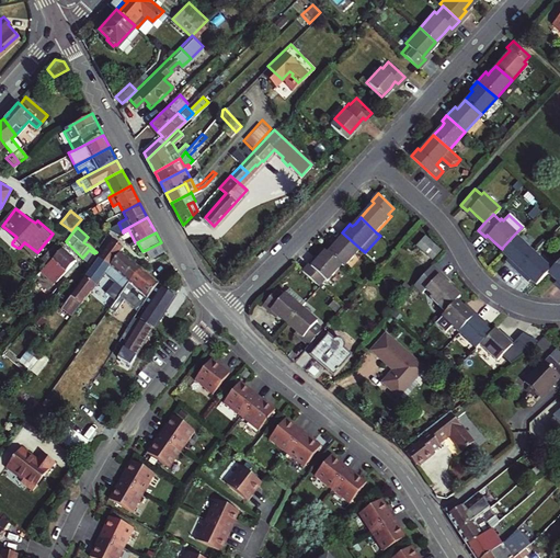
[(334,246),(329,251),(345,266),(361,249),(342,232),(334,240),(338,242),(334,246)]
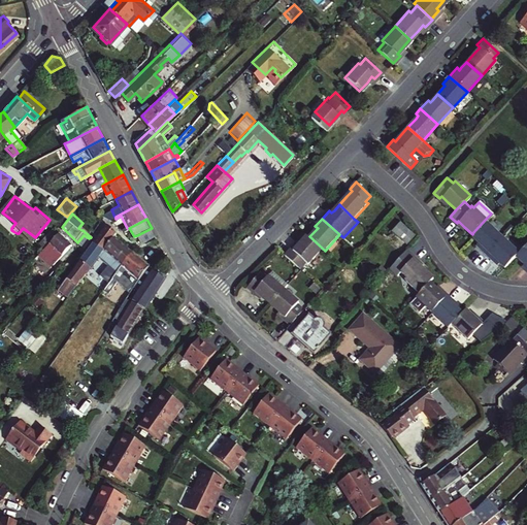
[(480,242),(488,251),(501,235),(485,220),(473,232),(479,238),(482,240),(480,242)]
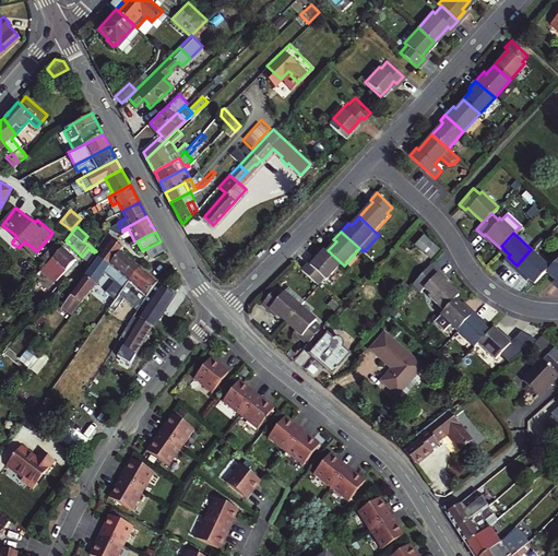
[(424,235),(416,243),(431,256),(438,248),(424,235)]
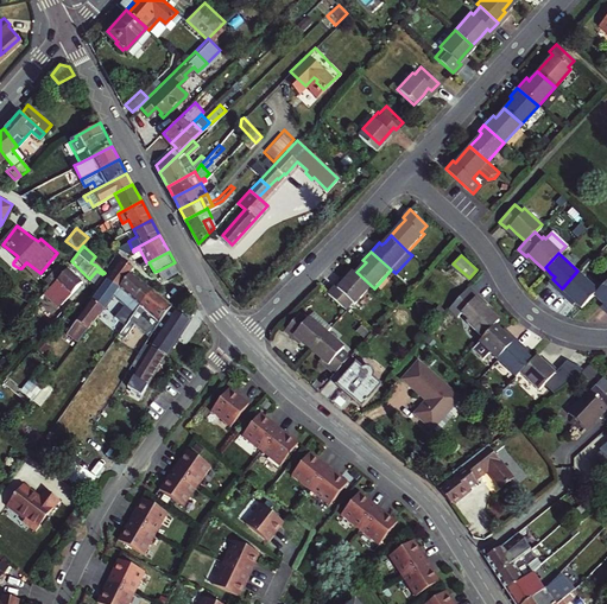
[(122,258),(107,278),(119,286),(131,271),(133,267),(122,258)]
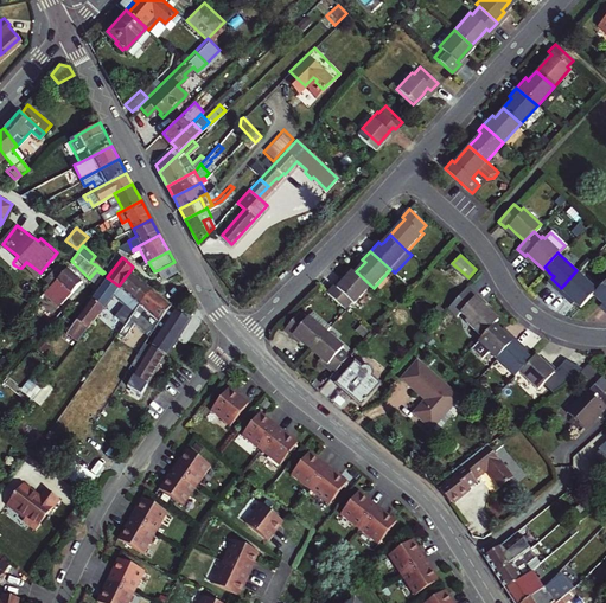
[(44,276),(50,283),(65,267),(59,261),(44,276)]
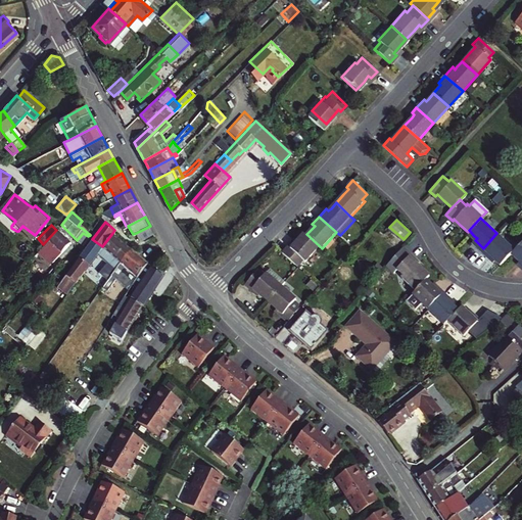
[(150,226),(136,233),(140,239),(154,232),(150,226)]
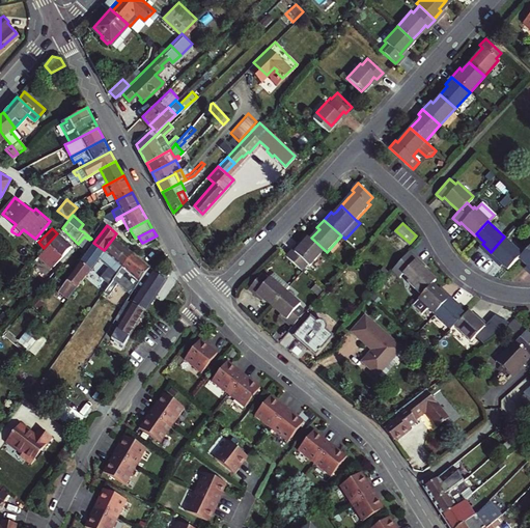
[(52,268),(72,245),(59,232),(57,233),(44,248),(37,254),(52,268)]
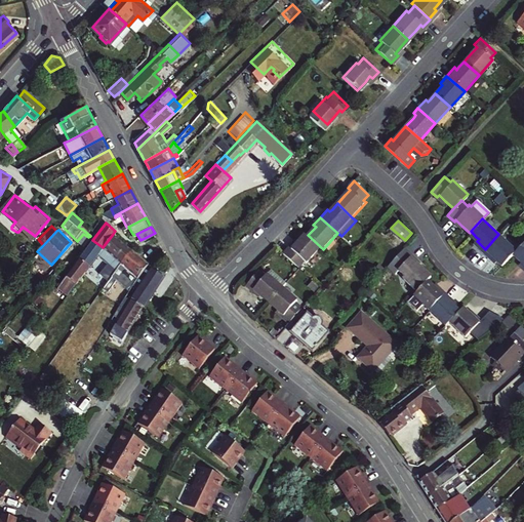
[(77,241),(82,245),(88,237),(83,234),(77,241)]
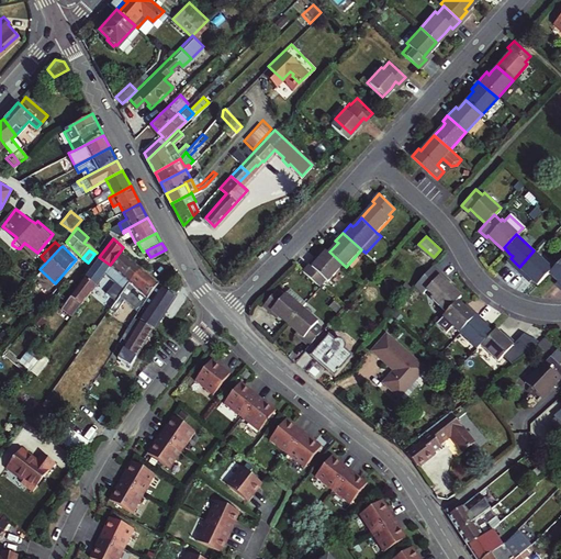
[(128,281),(141,267),(121,250),(110,265),(104,271),(123,288),(128,281)]
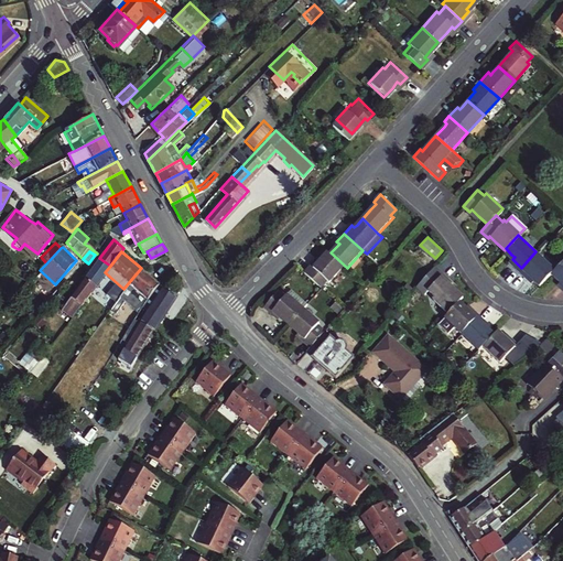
[(536,251),(521,268),(530,276),(531,273),(533,276),(540,281),(550,271),(553,268),(536,251)]
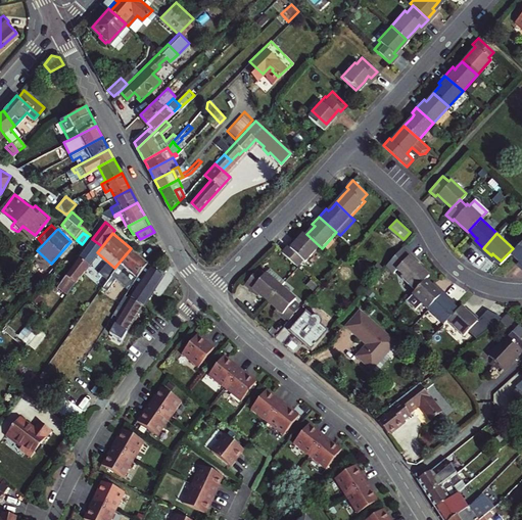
[(307,264),(322,248),(306,234),(299,241),(294,247),(292,245),(285,253),(300,267),(305,262),(307,264)]
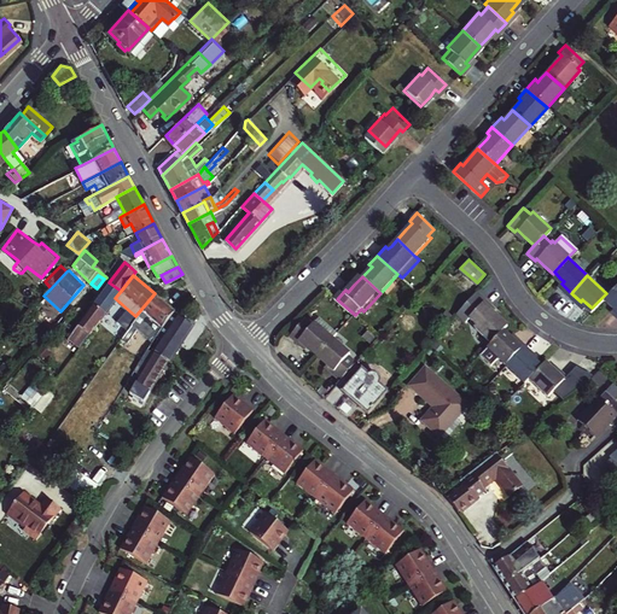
[(616,280),(606,293),(603,297),(612,305),(616,309),(616,280)]
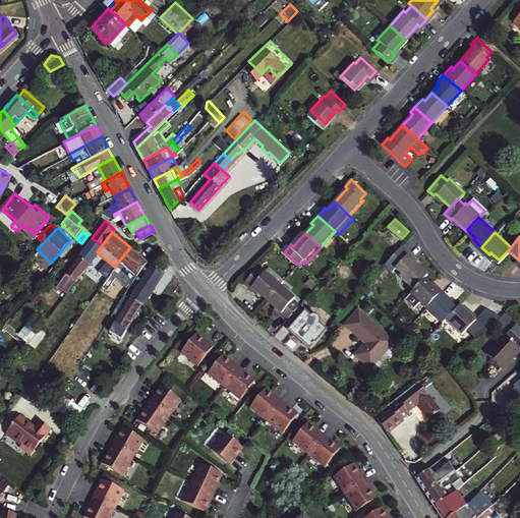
[(97,251),(102,245),(92,238),(78,255),(88,264),(97,251)]
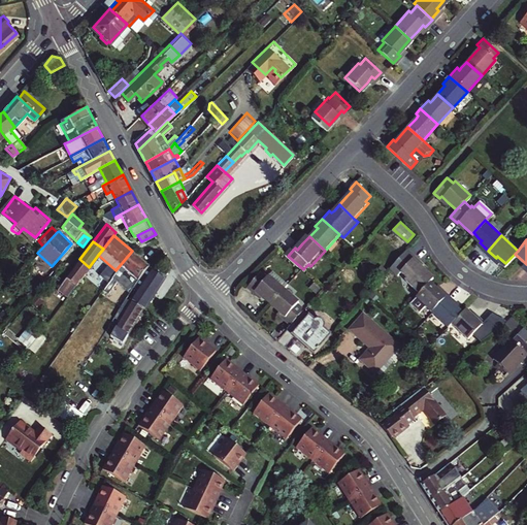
[(421,262),(404,248),(389,265),(397,273),(399,270),(405,276),(403,277),(419,292),(427,283),(432,276),(424,269),(419,264),(421,262)]
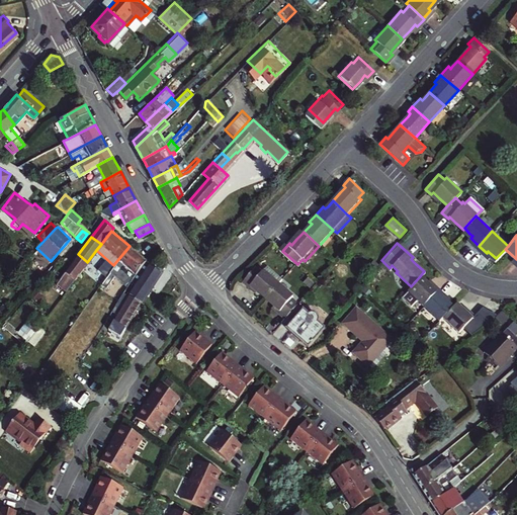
[(144,258),(130,246),(118,259),(113,265),(108,273),(101,283),(107,287),(113,277),(126,285),(135,272),(146,260),(144,258)]
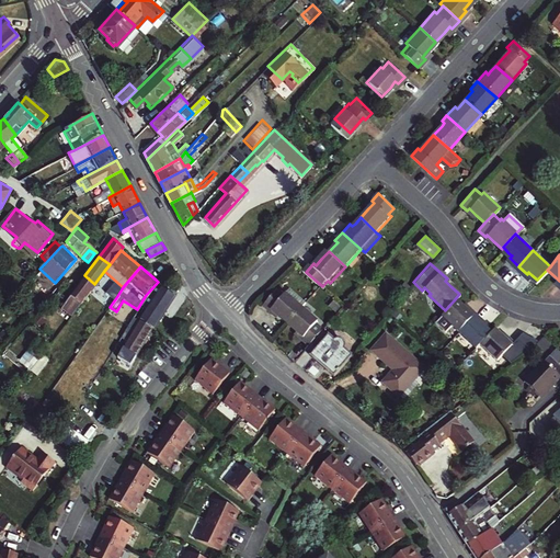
[(84,275),(61,306),(71,314),(94,284),(84,275)]
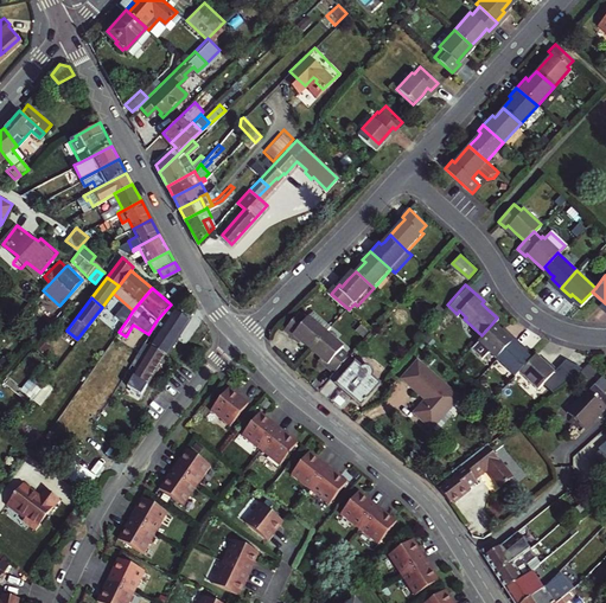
[(189,316),(171,305),(161,327),(151,346),(165,354),(189,316)]
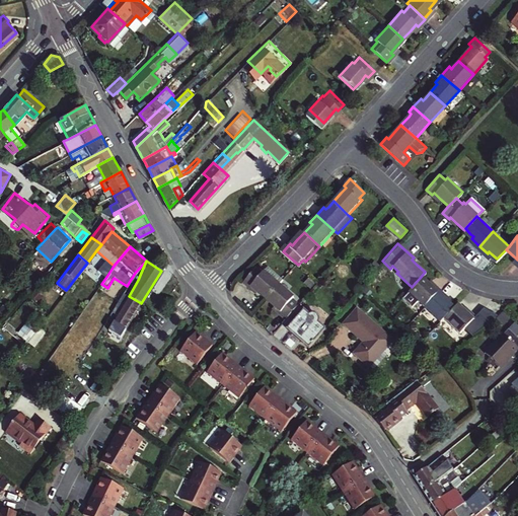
[(251,286),(257,292),(266,298),(279,283),(265,271),(262,273),(256,269),(243,283),(249,289),(251,286)]
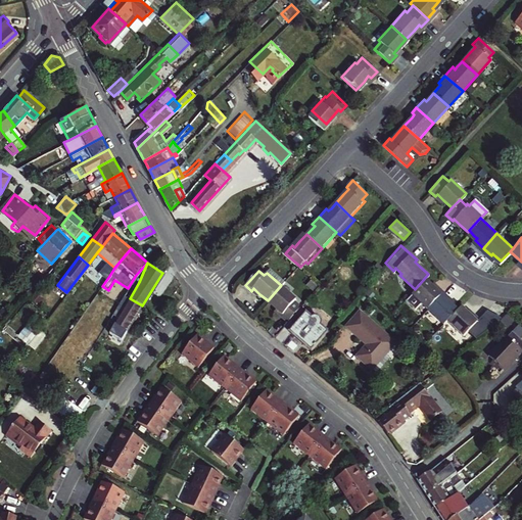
[(96,282),(102,286),(109,276),(103,272),(96,282)]
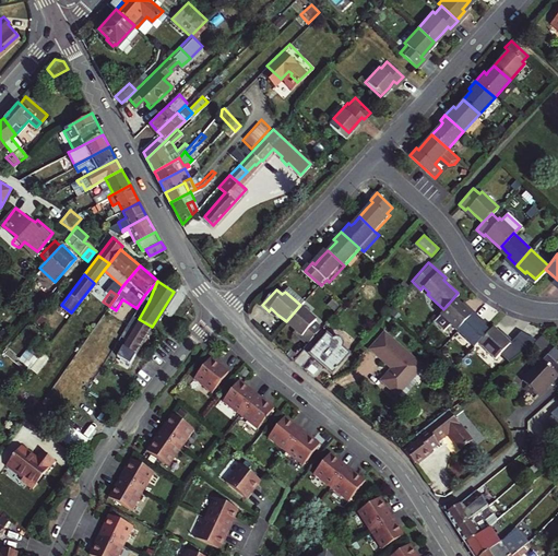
[(450,322),(458,329),(473,312),(464,305),(461,307),(459,305),(452,299),(443,309),(434,320),(443,330),(450,322)]
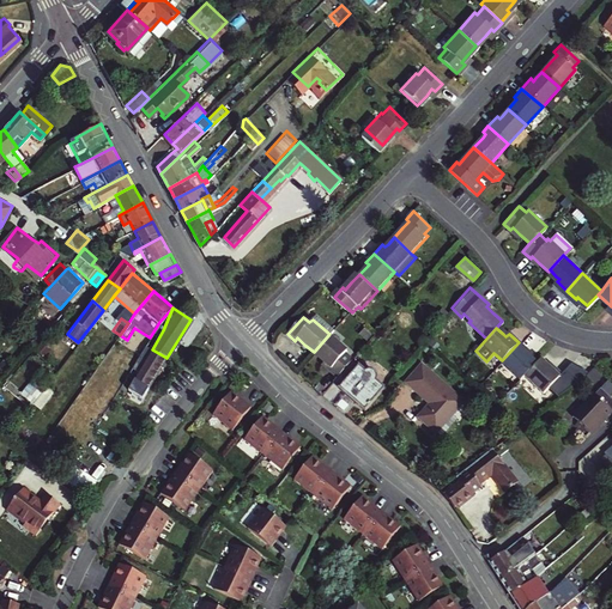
[(329,334),(314,352),(325,361),(331,367),(328,370),(335,377),(351,359),(344,352),(346,349),(329,334)]
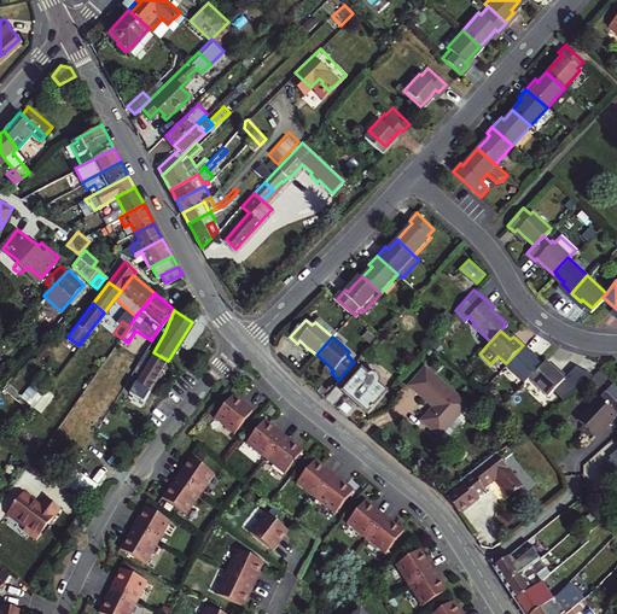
[(523,345),(506,363),(524,380),(528,376),(537,366),(530,358),(528,356),(531,354),(523,345)]
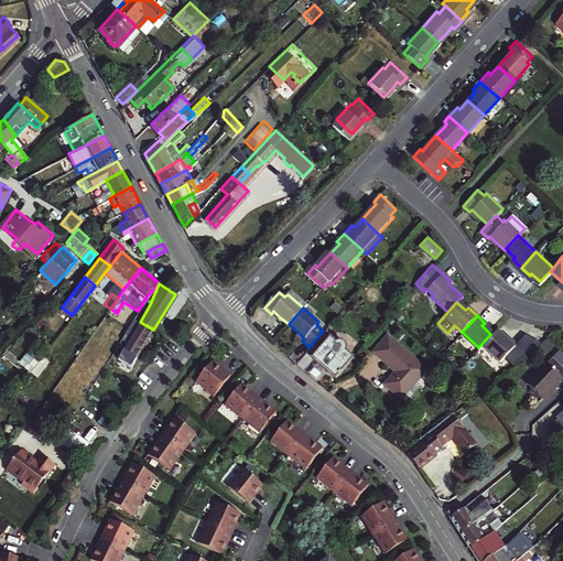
[(136,356),(153,330),(140,322),(133,317),(128,326),(134,330),(123,348),(136,356)]
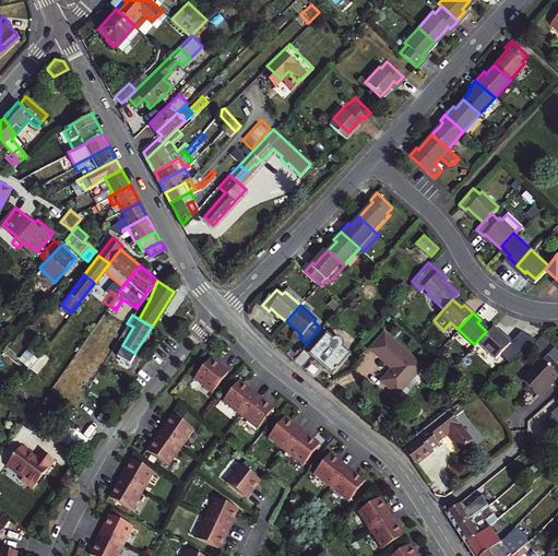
[(486,331),(477,341),(495,356),(510,340),(502,332),(500,333),(498,331),(491,326),(486,331)]
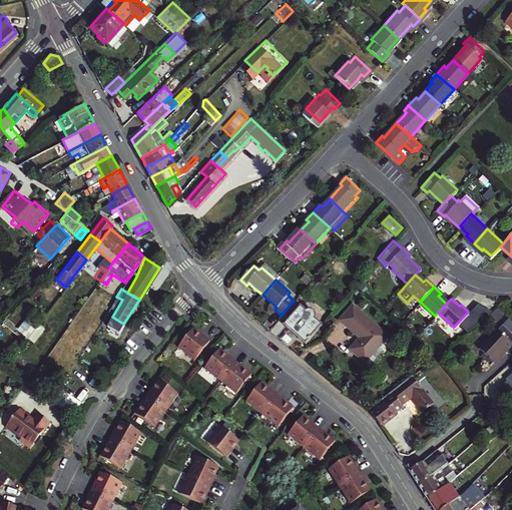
[(294,301),(281,316),(279,318),(288,326),(296,333),(306,342),(321,324),(315,318),(315,316),(315,314),(314,312),(313,310),(311,309),(309,309),(307,309),(306,310),(295,300),(294,301)]
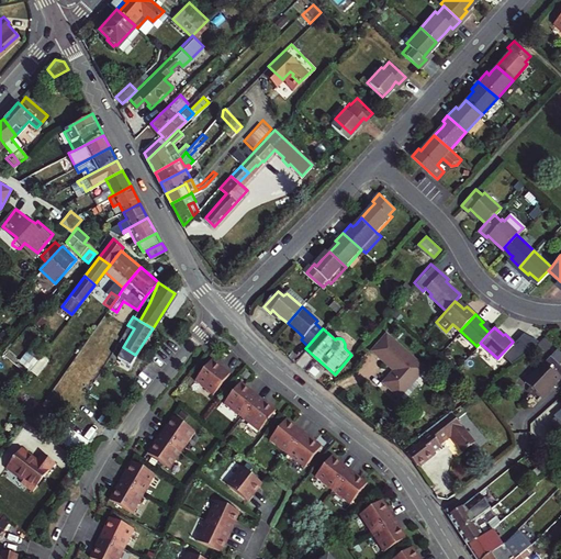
[(372,348),(394,368),(397,371),(395,373),(392,371),(383,380),(399,395),(425,367),(396,341),(395,342),(385,334),(372,348)]
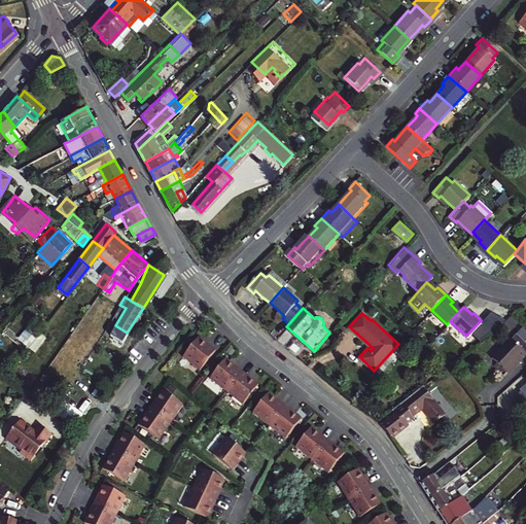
[(515,330),(520,323),(509,315),(503,322),(515,330)]
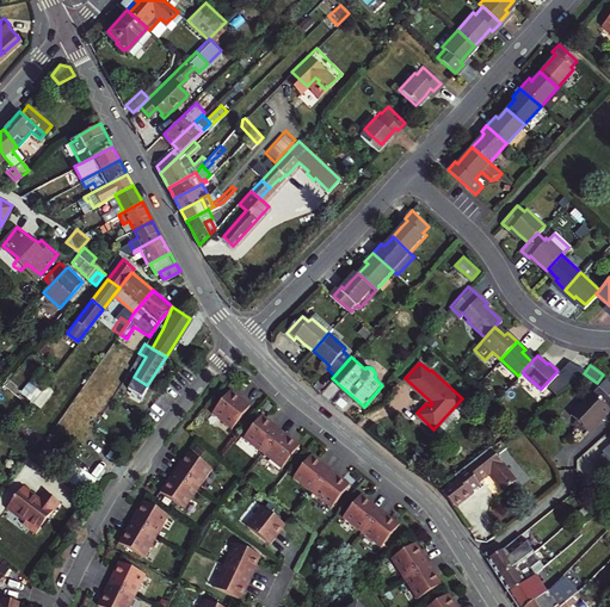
[(38,407),(53,388),(32,372),(17,391),(38,407)]
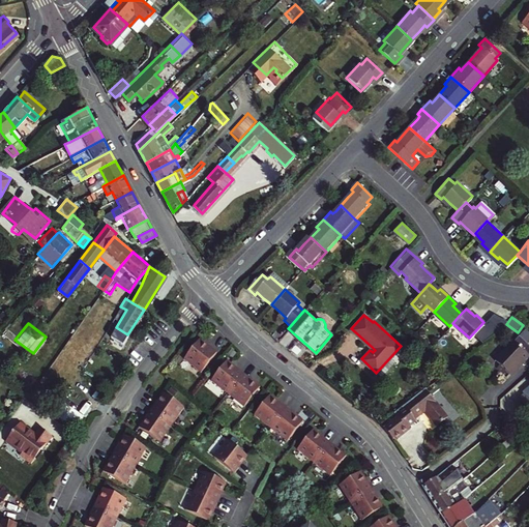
[(469,338),(452,323),(449,326),(447,328),(464,343),(469,338)]
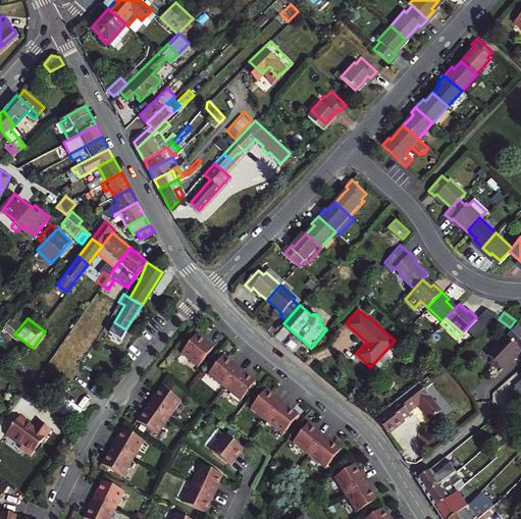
[(488,357),(498,367),(513,352),(516,355),(520,349),(520,346),(505,329),(497,338),(498,339),(486,350),(491,354),(488,357)]
